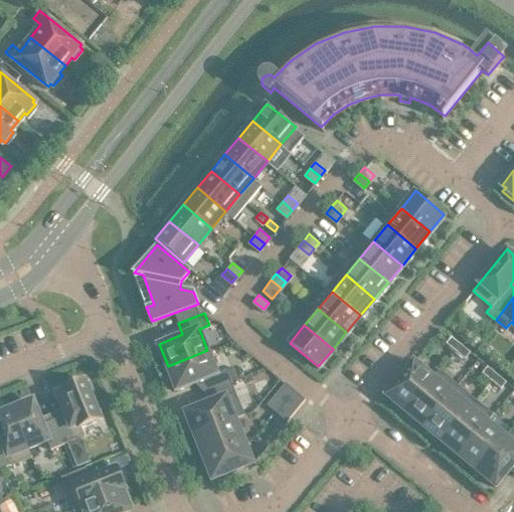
[(466,339),(474,346),(481,338),(472,331),(466,339)]
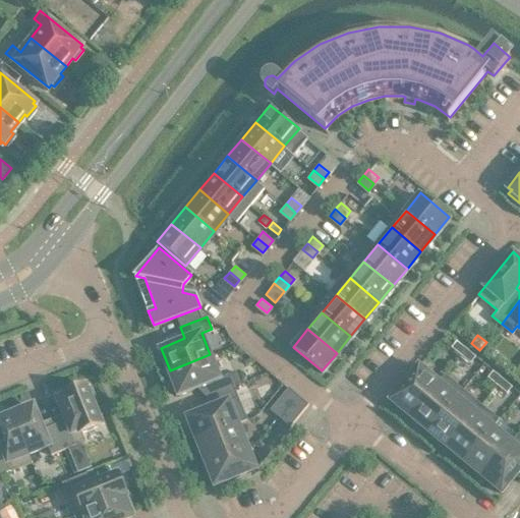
[(461,353),(466,346),(457,339),(451,345),(461,353)]
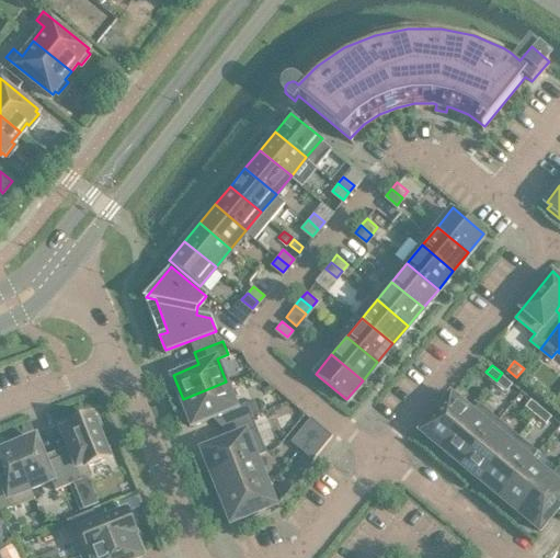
[(506,388),(512,382),(502,373),(496,380),(506,388)]
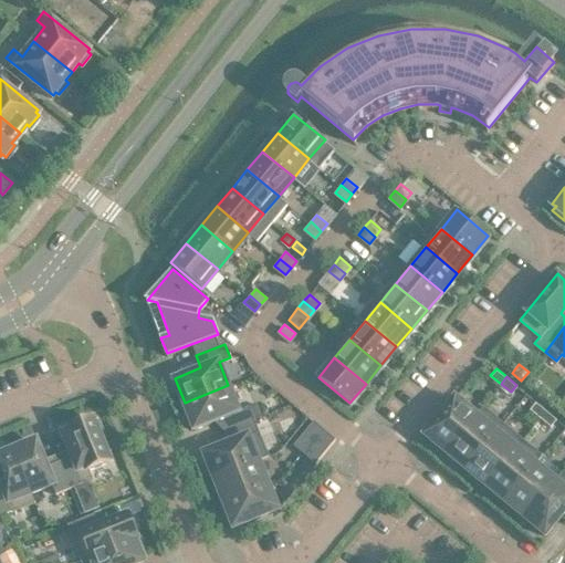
[(226,429),(254,418),(249,405),(238,408),(228,385),(185,403),(195,427),(220,417),(226,429)]
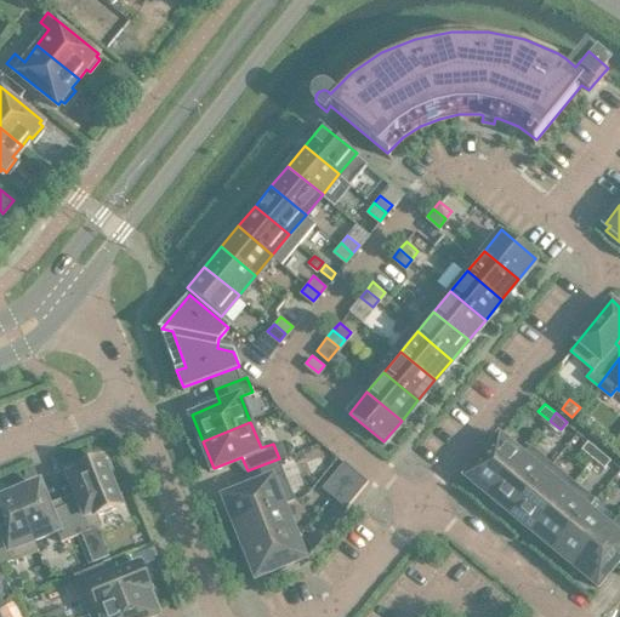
[(489,493),(522,453),(500,435),(466,475),(489,493)]
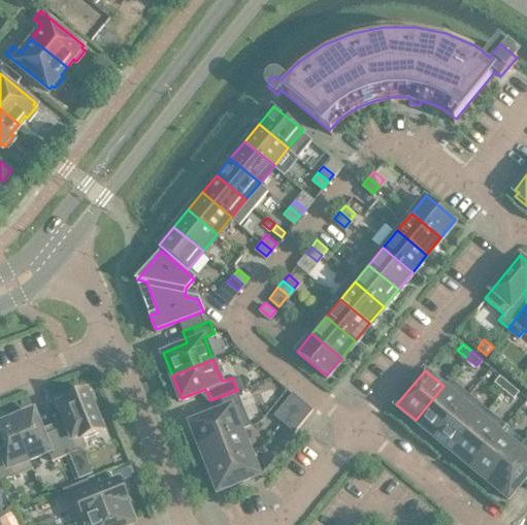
[(509,382),(500,373),(494,381),(504,388),(509,382)]
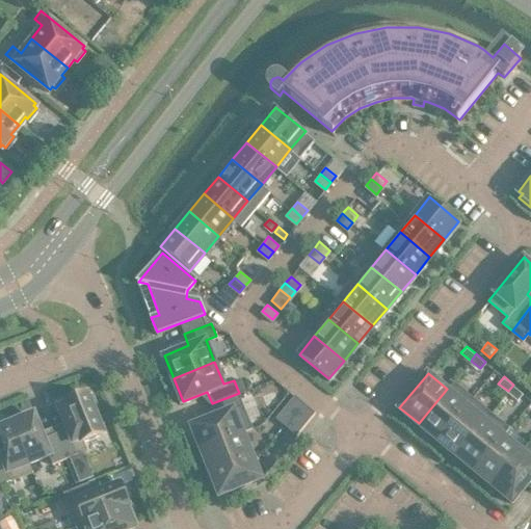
[(241,377),(234,380),(239,393),(245,390),(241,377)]
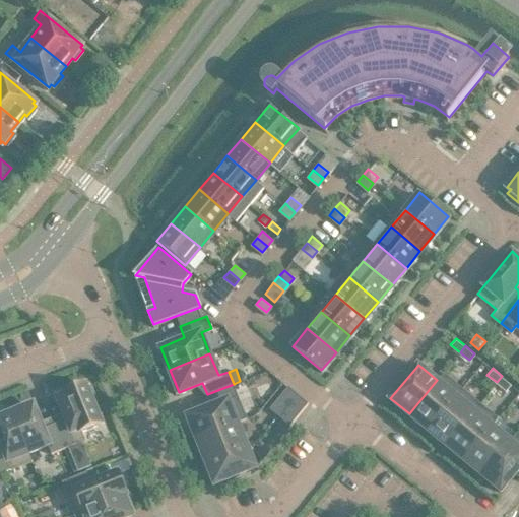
[(437,380),(409,413),(427,429),(462,387),(444,372),(437,380)]
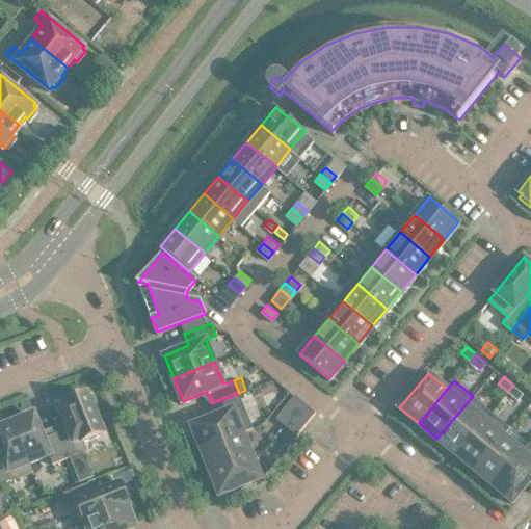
[(513,385),(508,391),(518,399),(523,393),(513,385)]
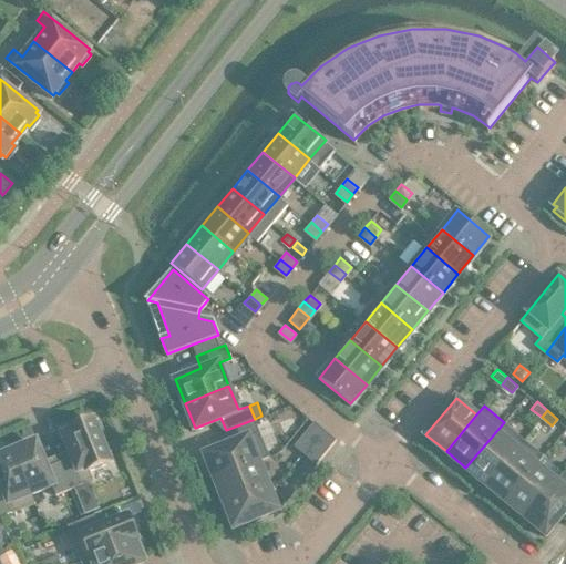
[(71,454),(59,460),(70,486),(93,478),(89,468),(110,460),(100,434),(104,433),(99,420),(95,421),(93,417),(69,427),(70,429),(62,432),(71,454)]
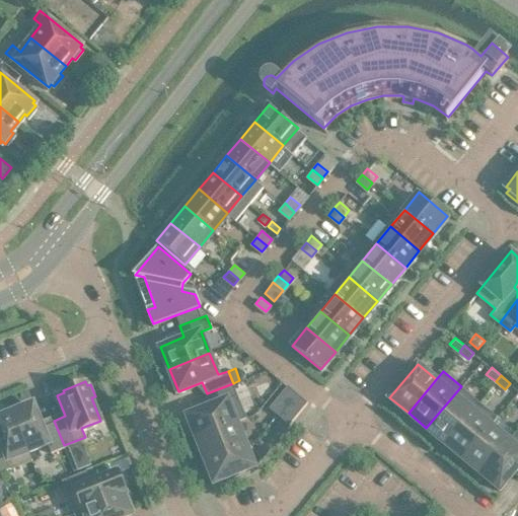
[(197,437),(236,421),(246,417),(233,383),(207,393),(211,404),(188,415),(197,437)]
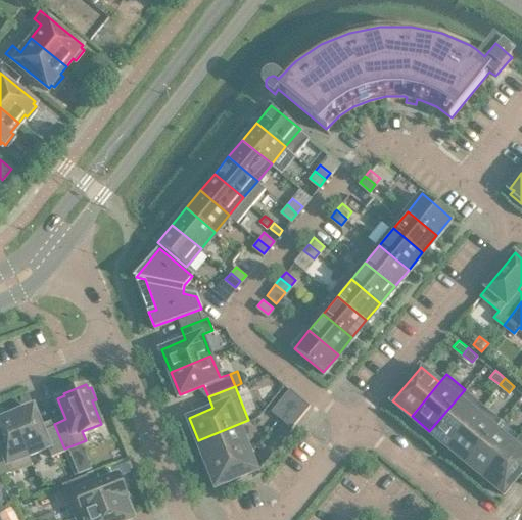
[(271,410),(281,418),(299,395),(289,387),(271,410)]
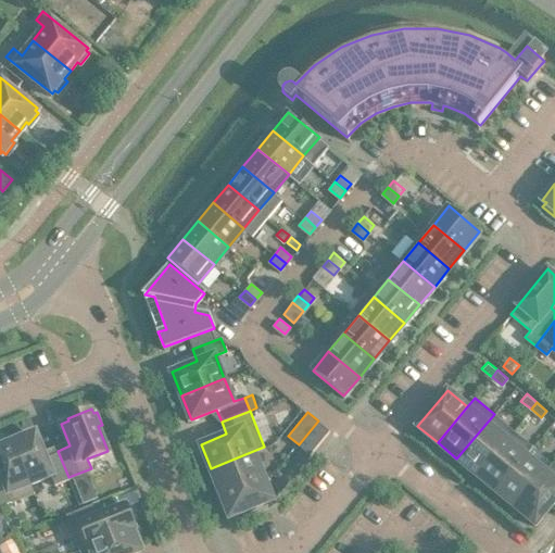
[(514,429),(494,414),(456,459),(476,476),(514,429)]
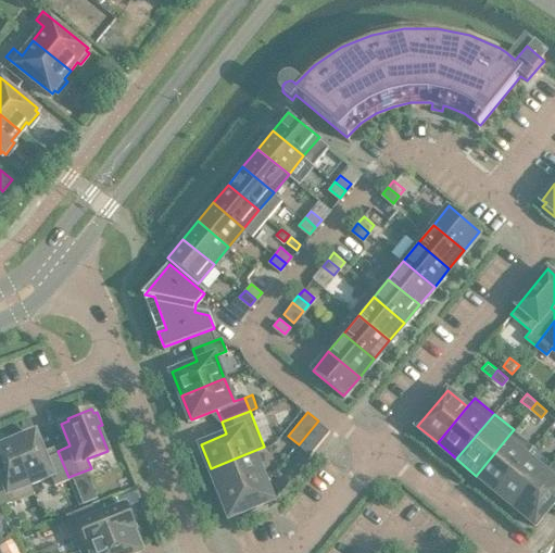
[(329,430),(318,420),(299,444),(310,453),(329,430)]
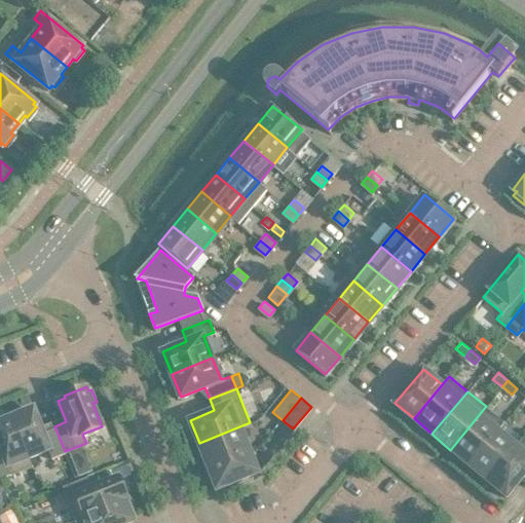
[(12,412),(11,412),(29,456),(30,455),(48,448),(51,457),(65,451),(54,426),(43,431),(34,408),(30,410),(28,406),(12,412)]
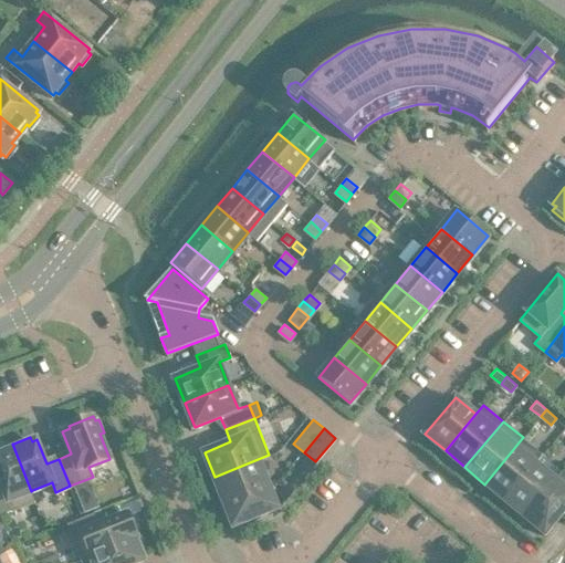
[(503,501),(535,462),(543,454),(523,437),(484,485),(503,501)]
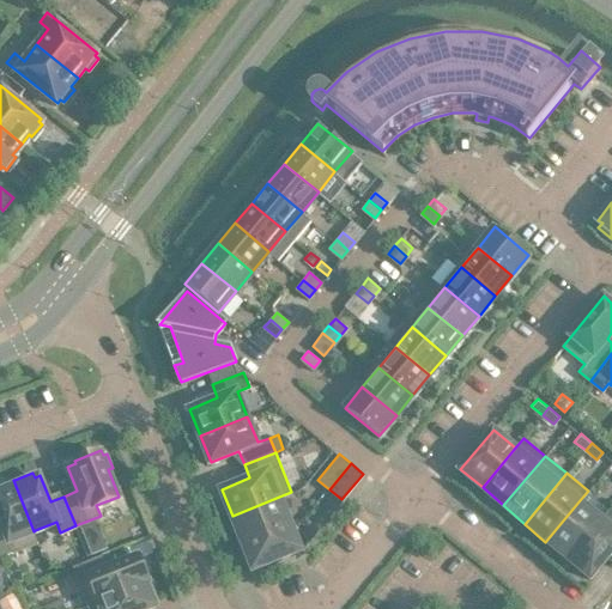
[(0,519),(1,522),(0,522),(0,556),(38,541),(35,530),(34,531),(13,480),(11,480),(12,481),(0,486),(0,519)]
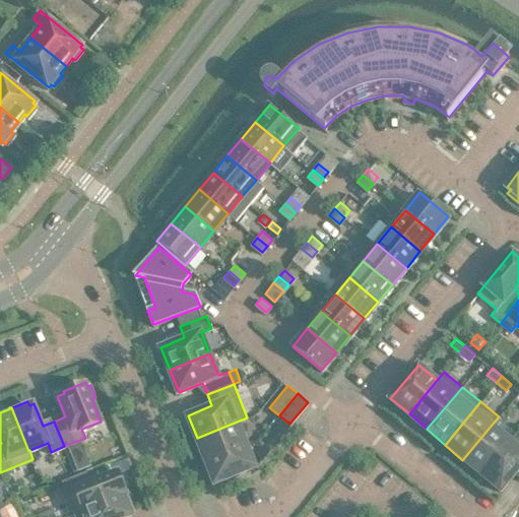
[(197,438),(205,460),(246,444),(237,422),(197,438)]
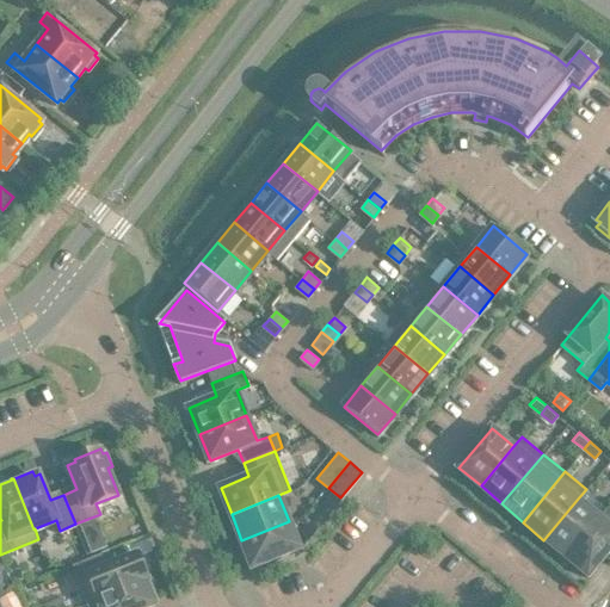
[(565,558),(599,516),(578,499),(543,540),(565,558)]
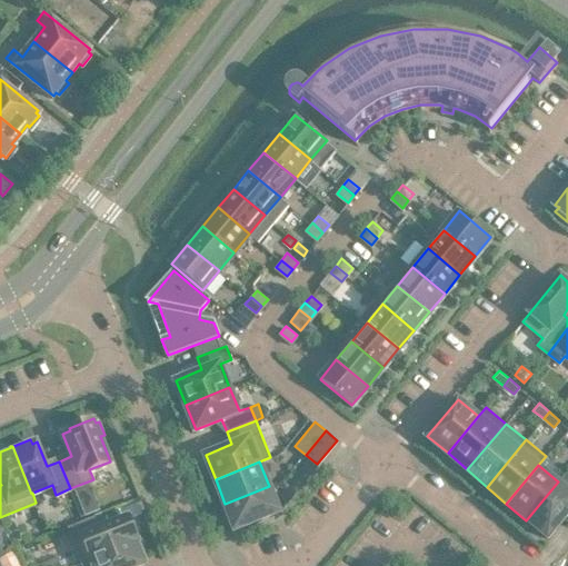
[(567,474),(565,473),(558,482),(526,520),(546,537),(567,510),(567,474)]
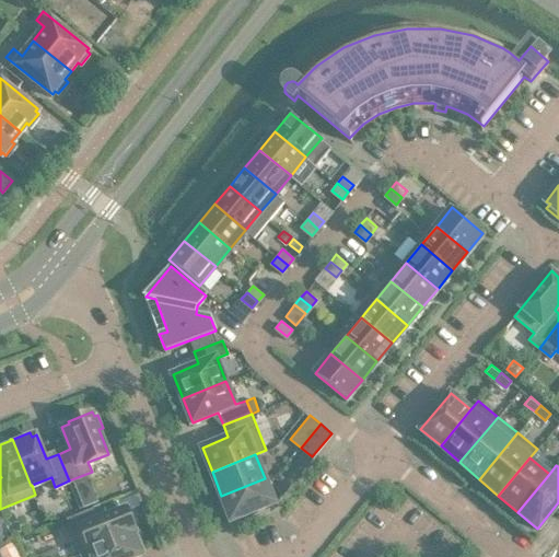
[(231,520),(275,502),(265,478),(221,496),(231,520)]
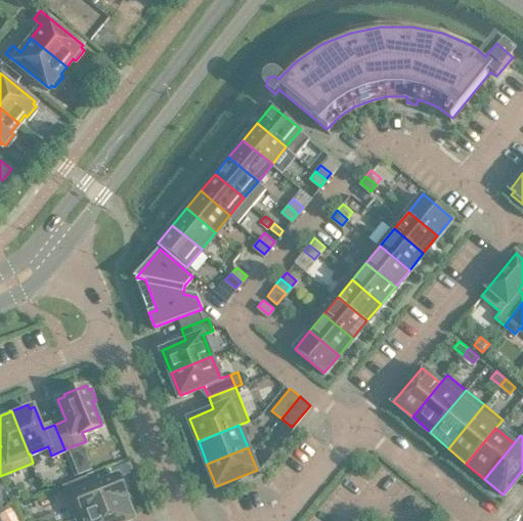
[(62,483),(76,516),(128,494),(127,493),(119,474),(92,484),(88,473),(62,483)]
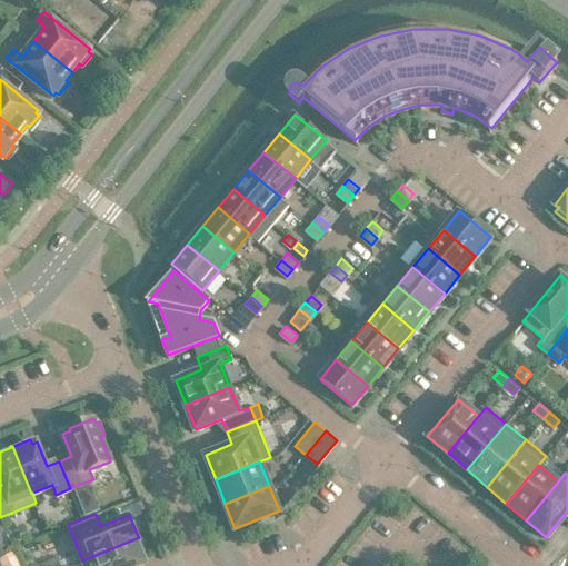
[(82,560),(83,565),(133,565),(143,563),(141,557),(145,556),(138,539),(139,539),(139,537),(82,560)]
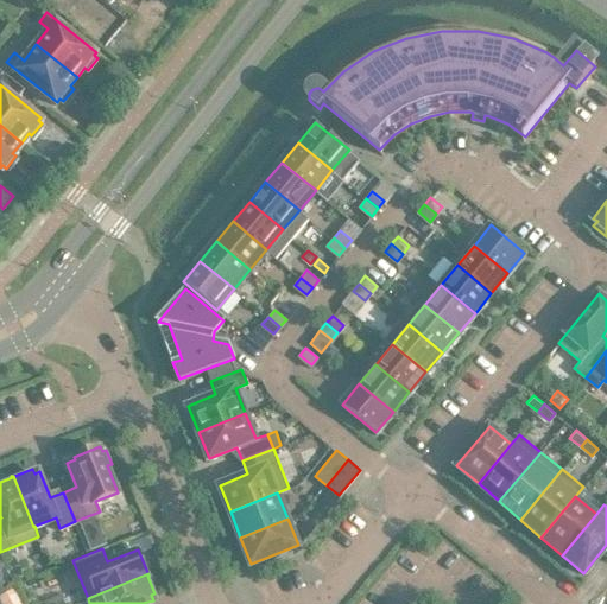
[(13,586),(0,593),(0,598),(2,603),(14,603),(21,599),(13,586)]
